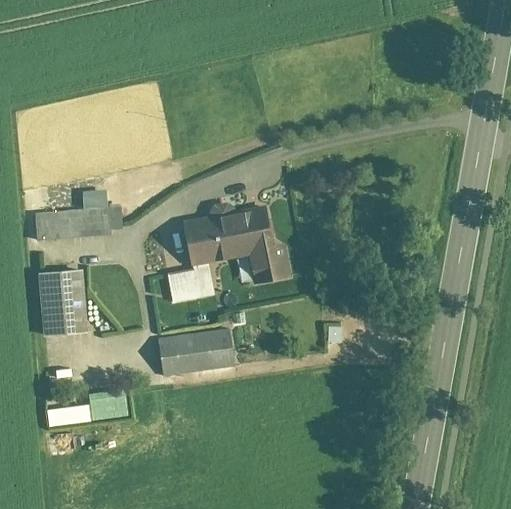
[(254,286),(288,279),(270,201),(185,220),(195,265),(246,253),(254,286)]
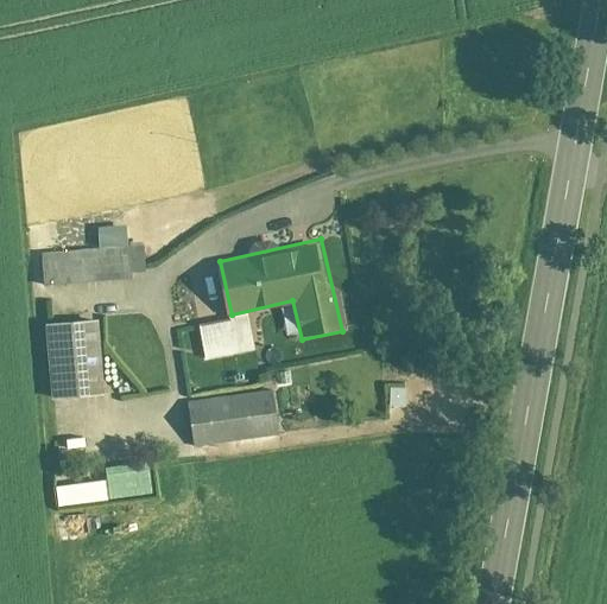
[(40,254),(44,285),(134,277),(132,245),(40,254)]
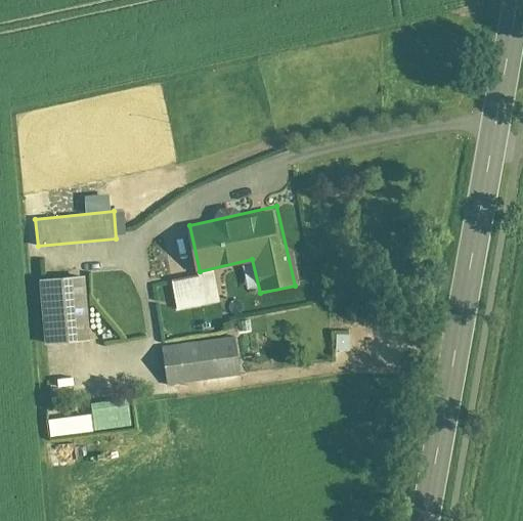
[(86,275),(38,280),(45,346),(93,341),(86,275)]
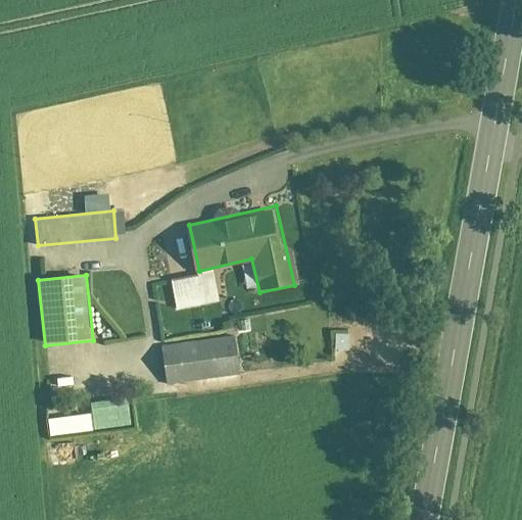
[(164,283),(170,312),(216,303),(210,275),(164,283)]
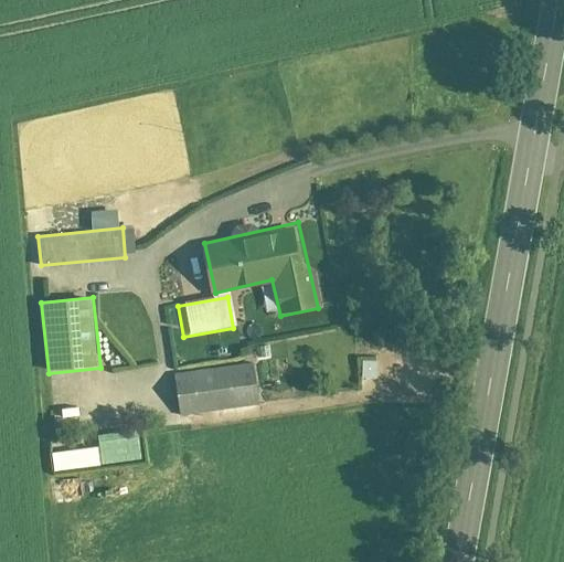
[(171,370),(177,414),(259,404),(254,360),(171,370)]
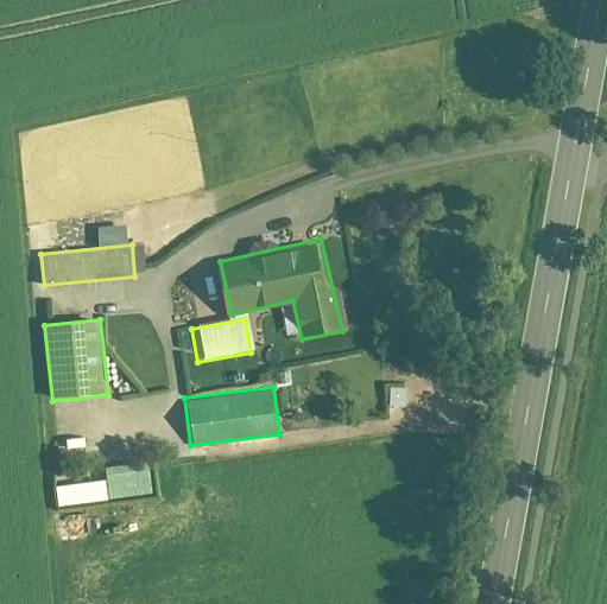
[(390,389),(390,407),(404,408),(404,389),(390,389)]
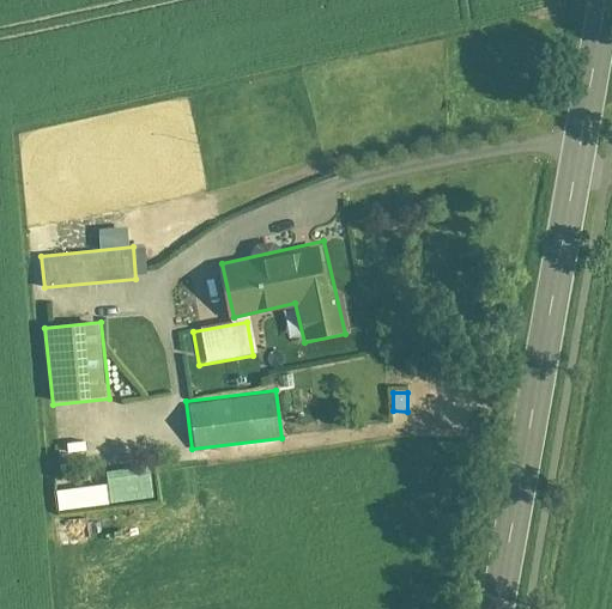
[(55,487),(59,509),(107,501),(104,481),(55,487)]
